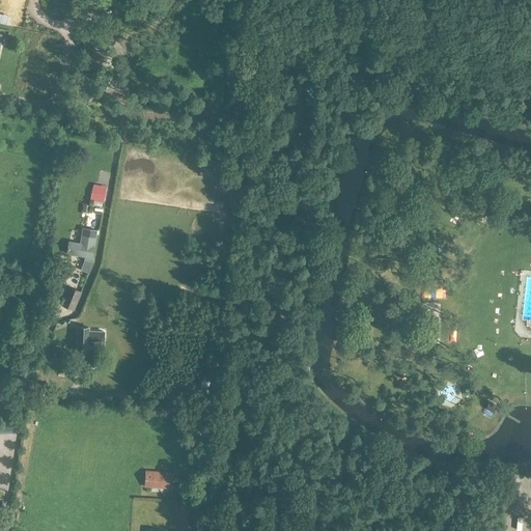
[(94,185),(91,198),(104,201),(107,187),(94,185)]
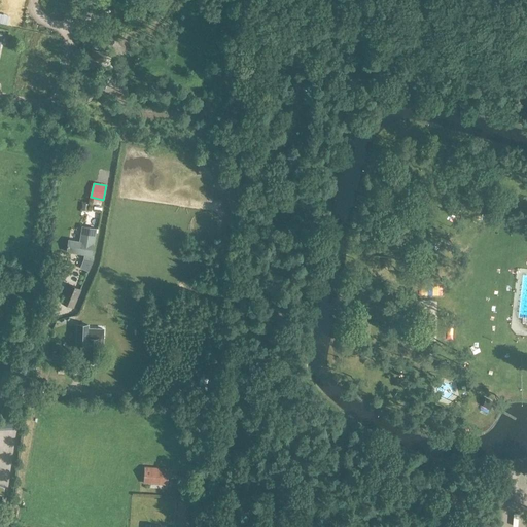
[(81,259),(91,260),(96,229),(80,226),(78,241),(67,239),(64,252),(82,255),(81,259)]
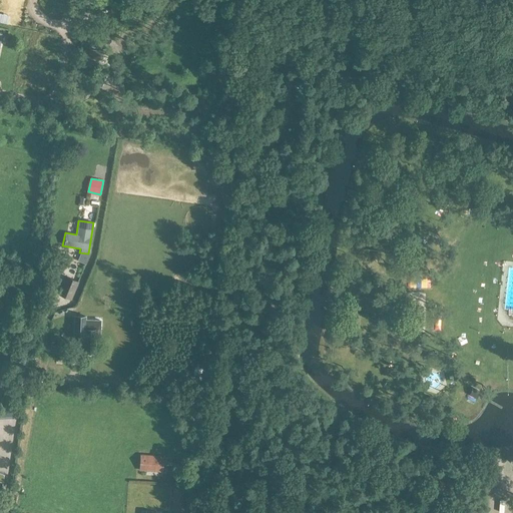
[(75,291),(62,286),(58,295),(71,300),(75,291)]
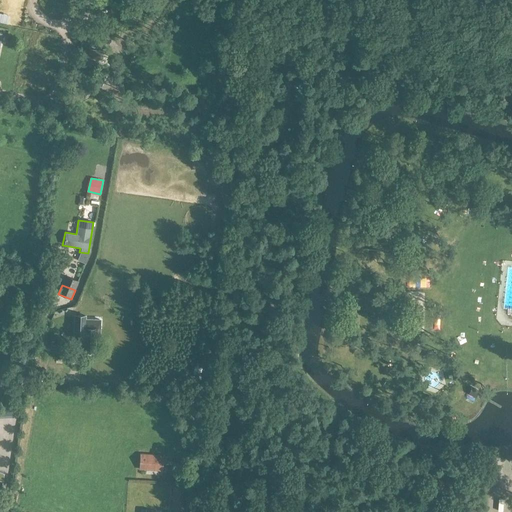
[(75,315),(74,338),(85,339),(84,343),(84,351),(95,352),(95,344),(99,344),(100,341),(100,329),(99,329),(100,319),(85,319),(86,316),(75,315)]
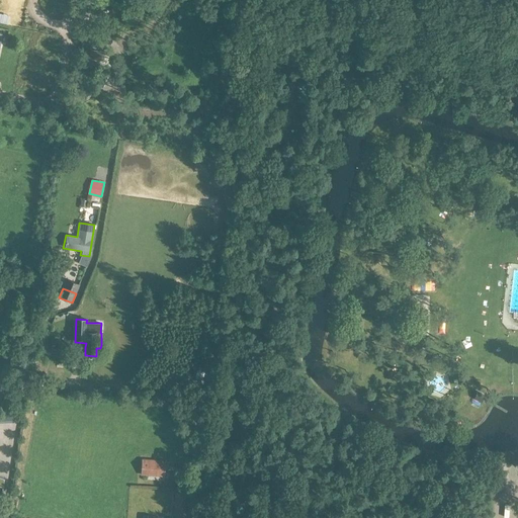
[(486,397),(477,393),(473,399),(482,404),(486,397)]
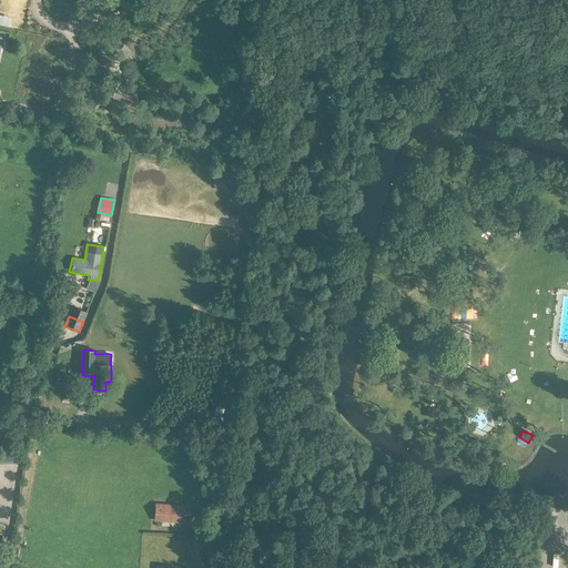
[(156,504),(155,519),(181,520),(181,505),(156,504)]
